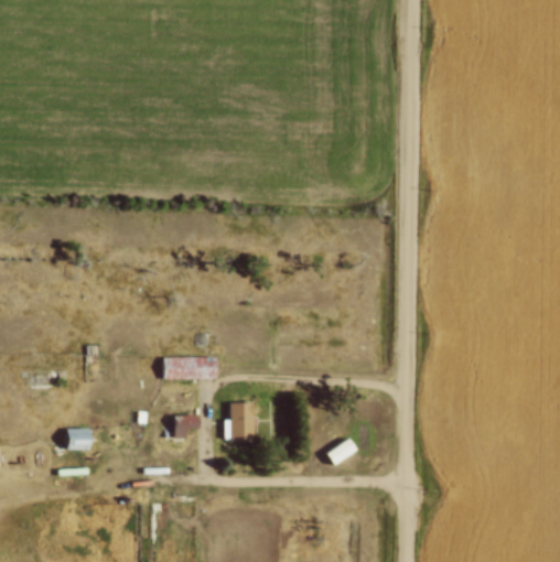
[(216,358),(216,378),(164,378),(163,358),(216,358)]
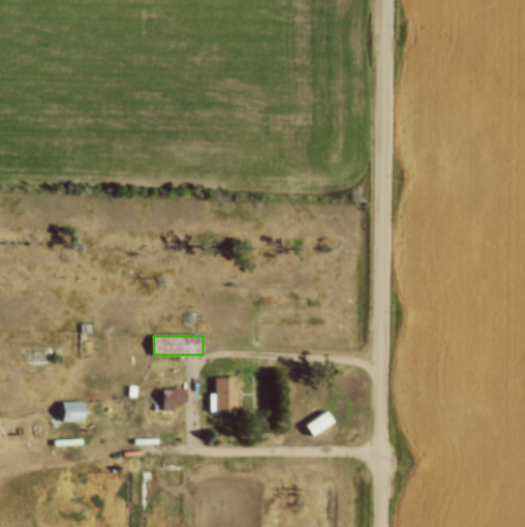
[(237,378),(236,412),(210,412),(210,395),(216,395),(216,378),(237,378)]
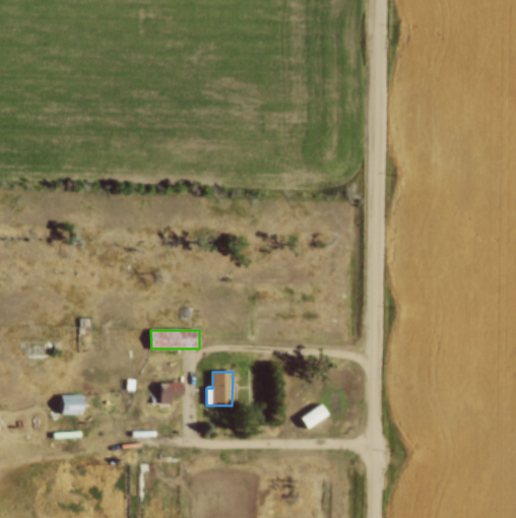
[(182,384),(182,396),(173,396),(173,404),(162,404),(162,384),(182,384)]
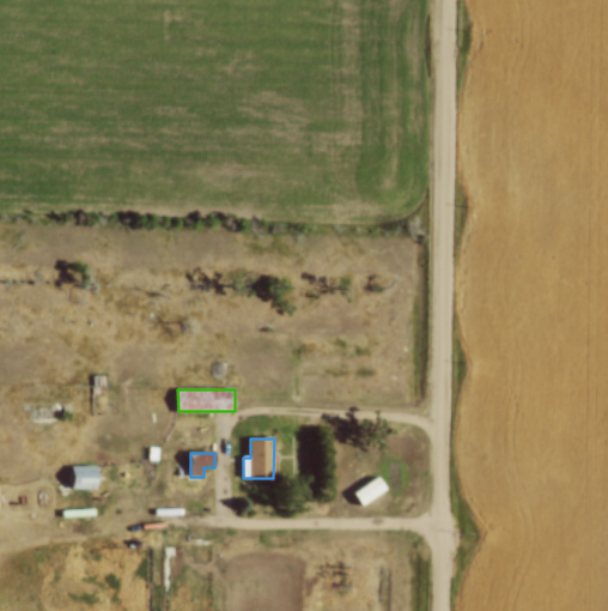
[(98,469),(98,488),(76,489),(74,469),(98,469)]
